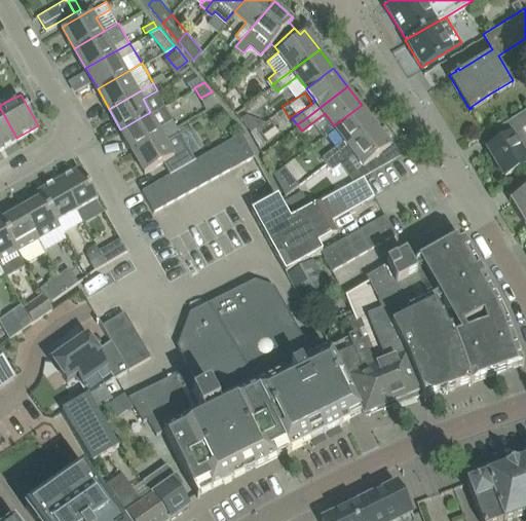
[(120,129),(133,150),(177,124),(173,117),(164,104),(150,112),(120,129)]
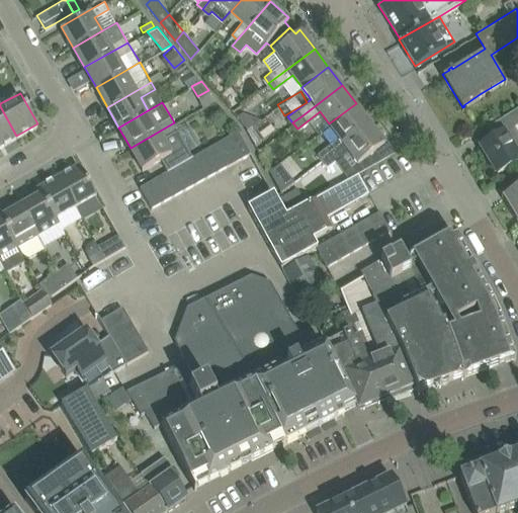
[(318,152),(322,158),(330,152),(370,122),(356,103),(329,123),(339,136),(318,152)]
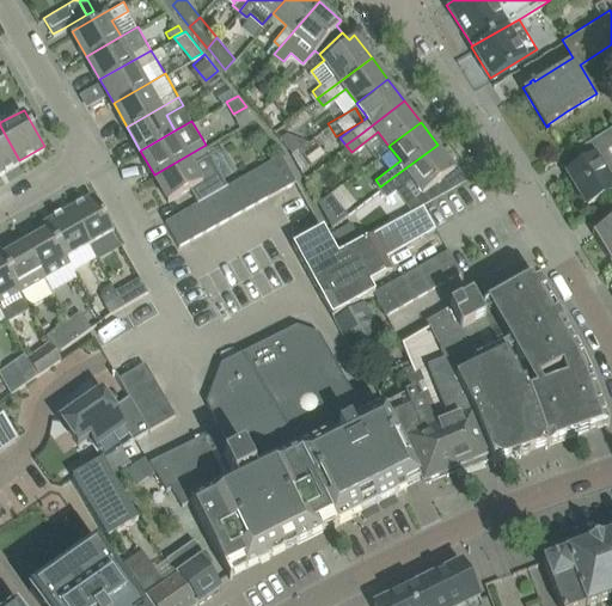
[(0,126),(0,171),(19,160),(0,126)]
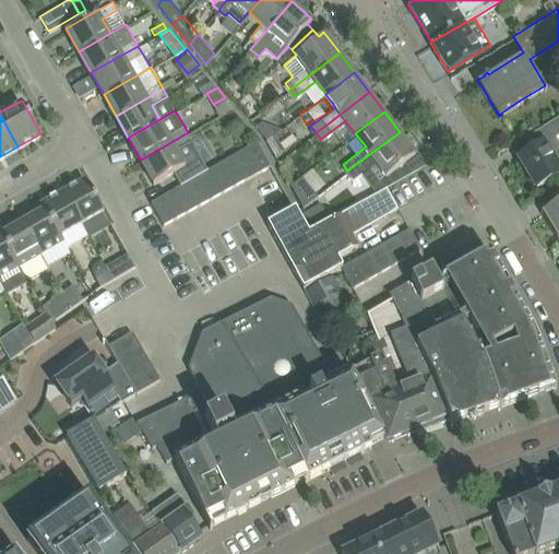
[(187,180),(199,174),(209,168),(192,139),(188,132),(141,160),(153,181),(174,169),(181,184),(187,180)]
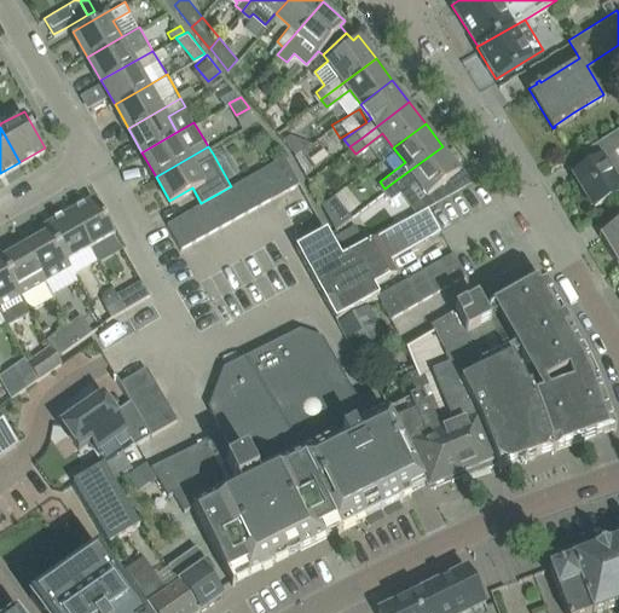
[(460,168),(443,146),(394,181),(385,189),(391,196),(416,178),(427,192),(460,168)]
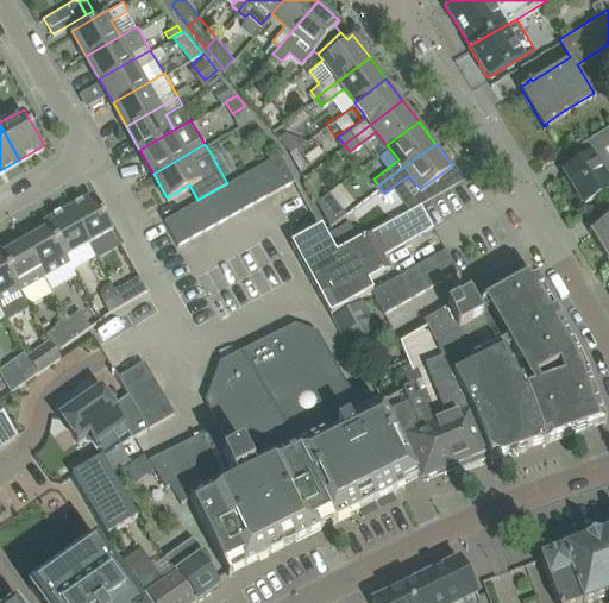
[(608,152),(603,144),(585,156),(564,168),(584,201),(604,189),(608,186),(608,152)]
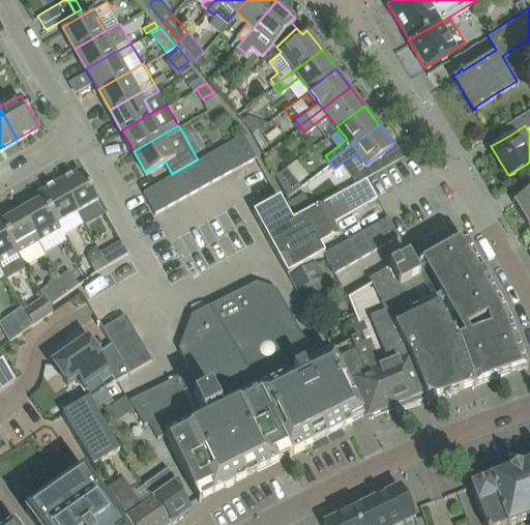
[(256,154),(249,142),(244,134),(222,146),(234,167),(256,154)]
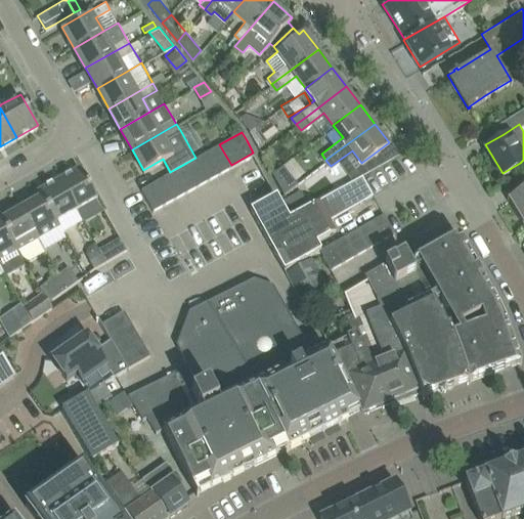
[(231,165),(219,144),(208,150),(220,171),(231,165)]
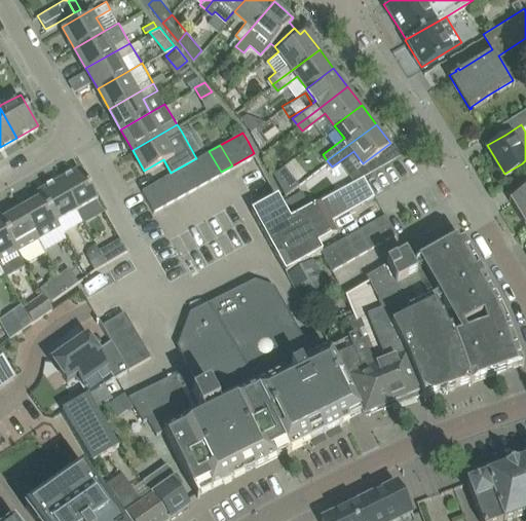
[(221,172),(209,151),(198,157),(210,179),(221,172)]
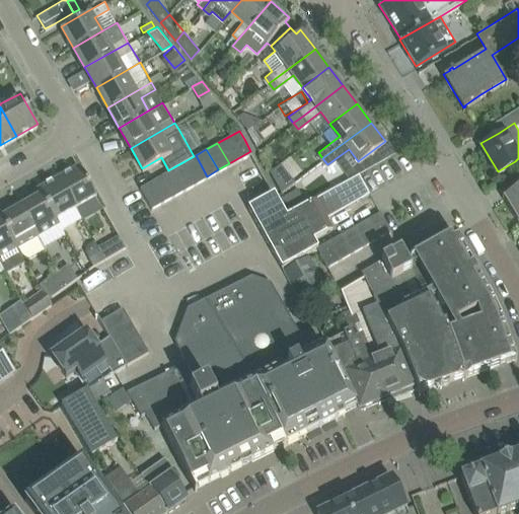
[(196,182),(207,176),(196,155),(194,156),(184,161),(196,182)]
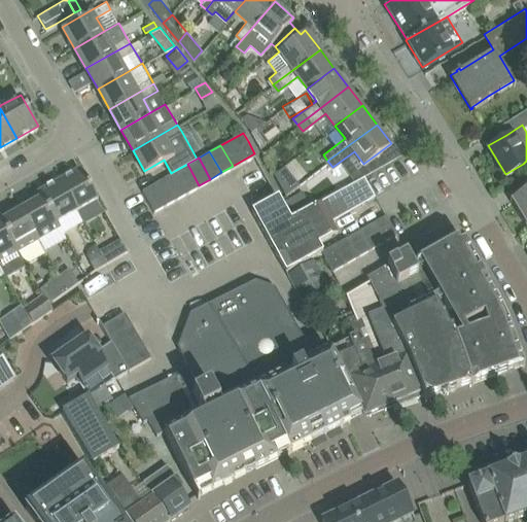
[(296,177),(286,163),(274,173),(286,194),(301,182),(296,177)]
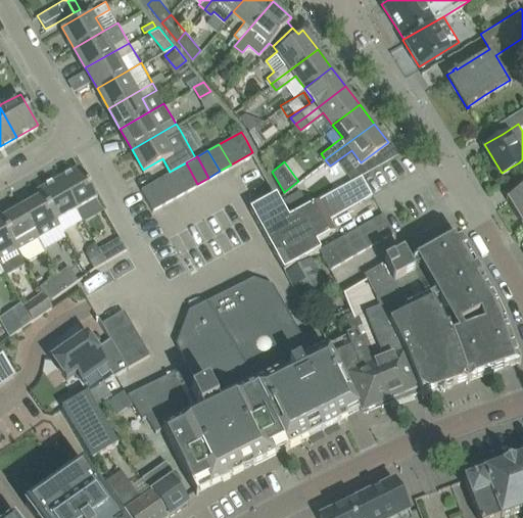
[(175,169),(186,190),(197,184),(186,162),(175,169)]
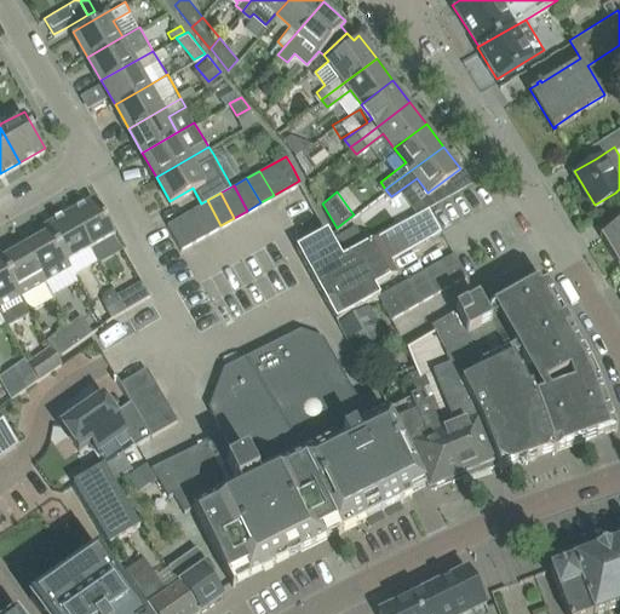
[(93,195),(69,210),(90,246),(115,231),(93,195)]
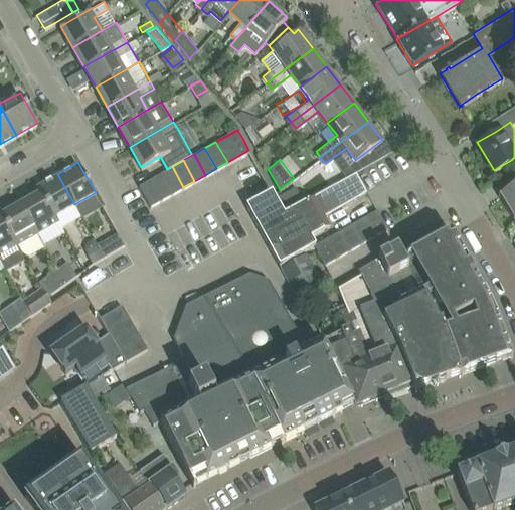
[(172,166),(167,169),(161,172),(173,193),(183,187),(172,166)]
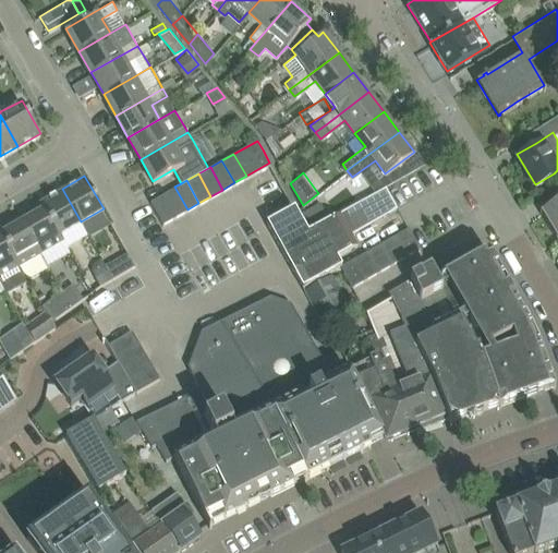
[(308,229),(305,224),(299,211),(294,204),(267,220),(303,285),(330,269),(340,264),(342,263),(337,254),(358,242),(351,232),(377,217),(397,206),(386,185),(366,196),(308,229)]
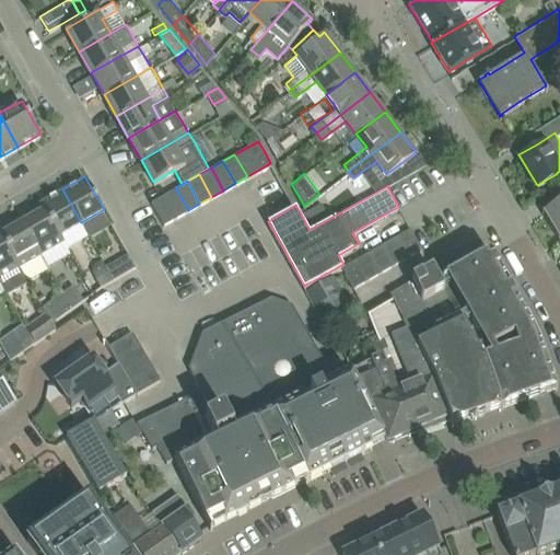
[(176,217),(188,210),(175,187),(163,194),(176,217)]
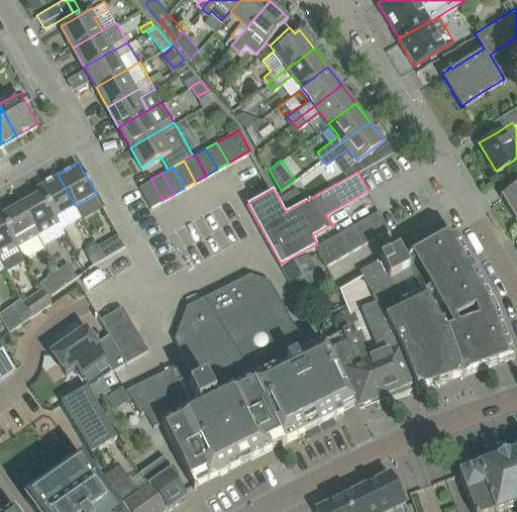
[(56,216),(75,205),(58,175),(36,187),(39,192),(40,191),(55,216),(56,216)]
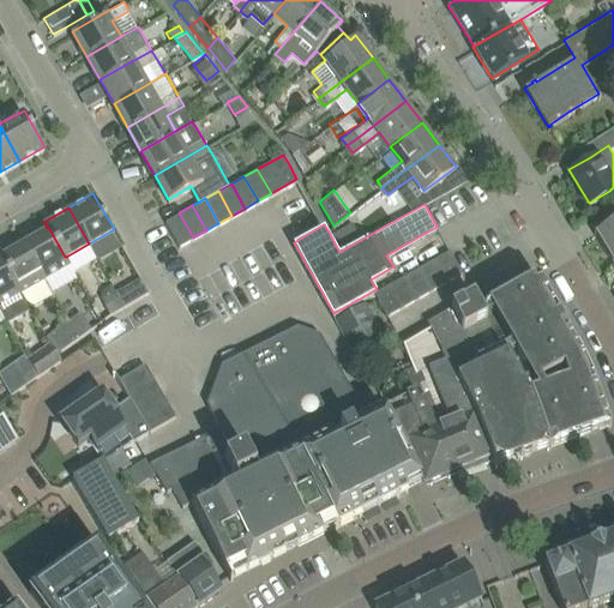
[(179,212),(166,220),(180,245),(193,238),(179,212)]
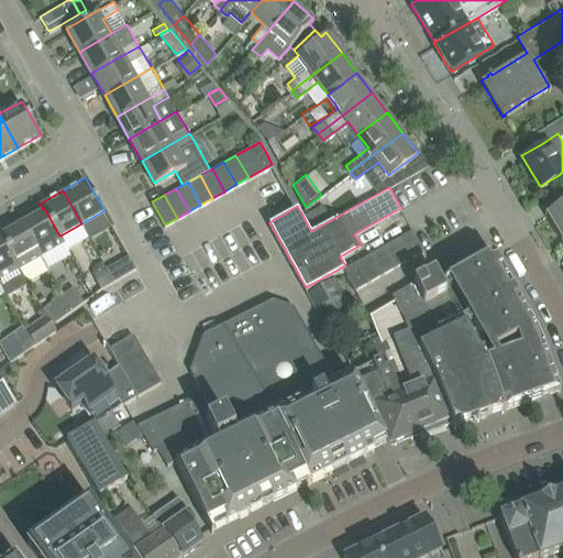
[(562,199),(545,211),(562,238),(562,236),(562,199)]
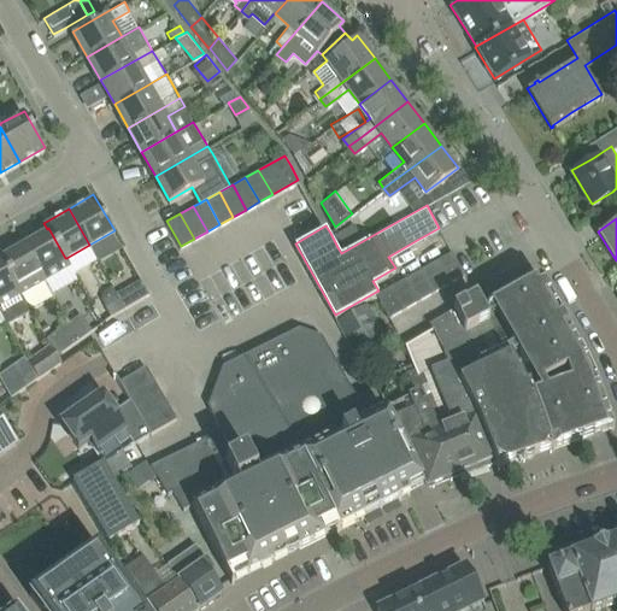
[(348,223),(330,233),(341,252),(359,242),(348,223)]
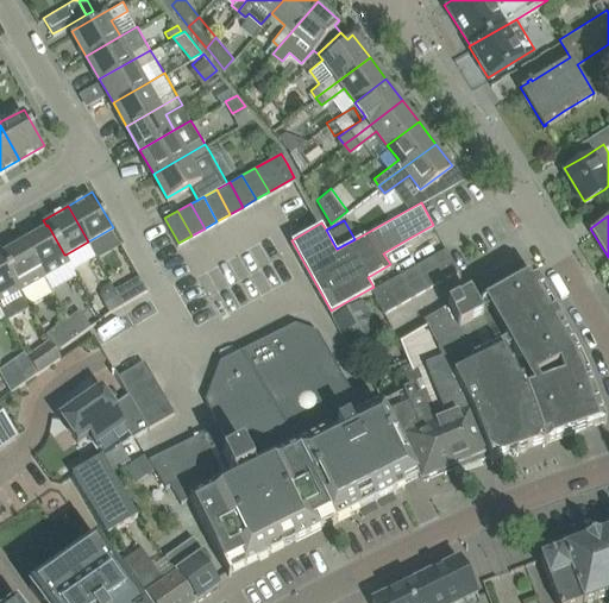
[(44,275),(45,275),(69,261),(66,255),(64,255),(48,225),(46,226),(24,239),(44,275)]
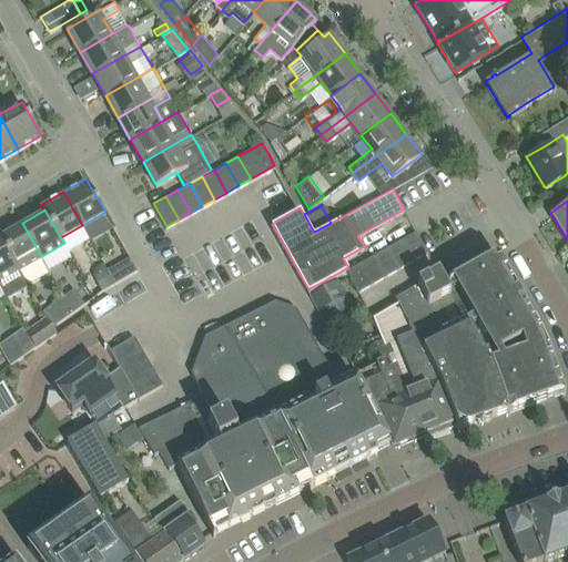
[(0,235),(20,268),(28,283),(50,269),(42,256),(41,256),(22,223),(0,235)]
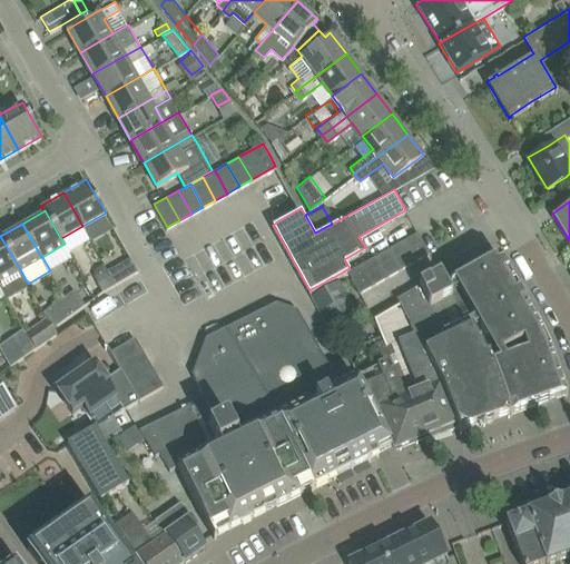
[(429,251),(424,244),(418,229),(403,237),(415,259),(429,251)]
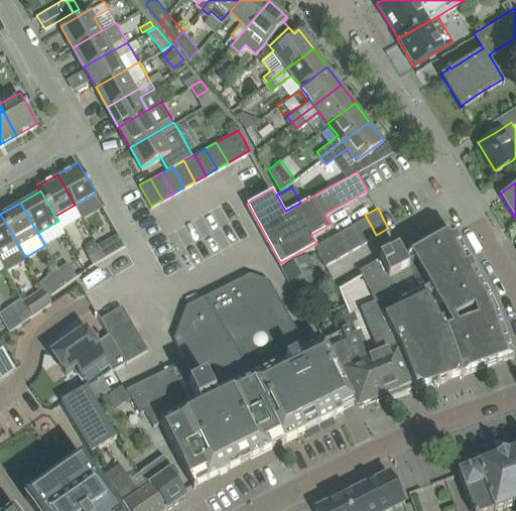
[(0,214),(0,260),(5,269),(25,257),(18,244),(0,214)]
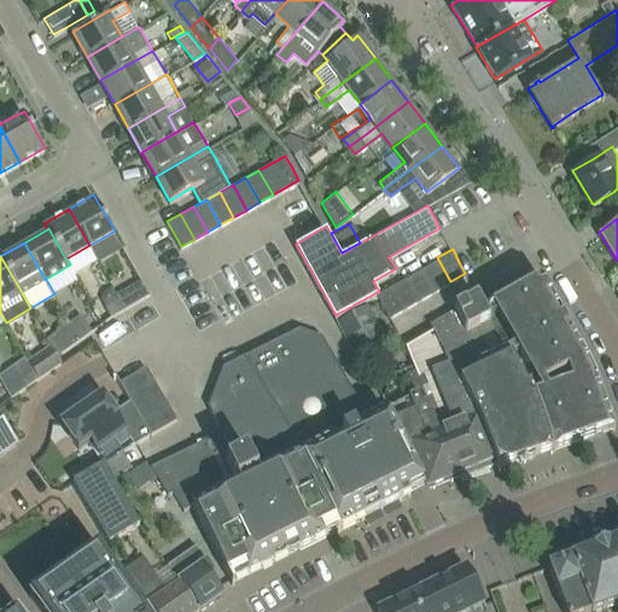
[(423,267),(436,290),(450,281),(437,257),(423,267)]
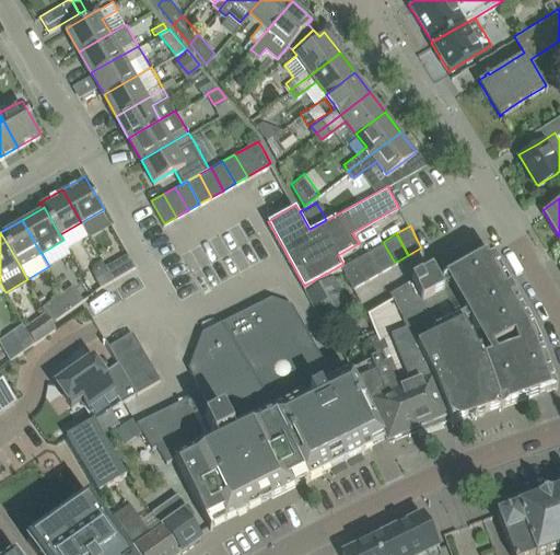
[(369,250),(381,270),(395,263),(383,242),(369,250)]
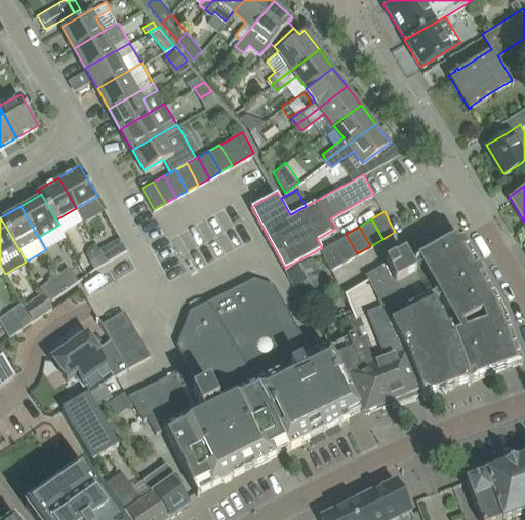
[(333,241),(345,261),(355,254),(357,253),(346,234),(333,241)]
